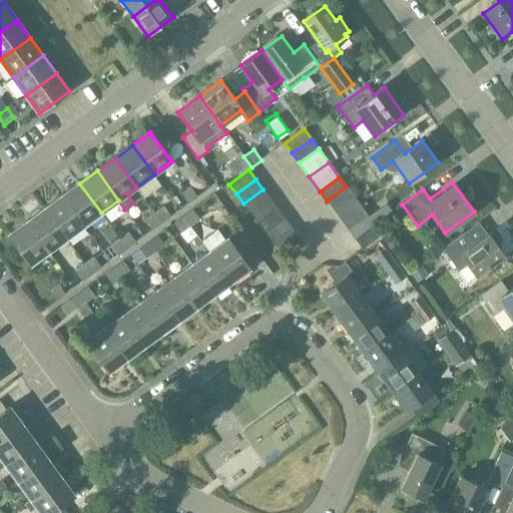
[(79,183),(62,196),(83,225),(101,212),(79,183)]
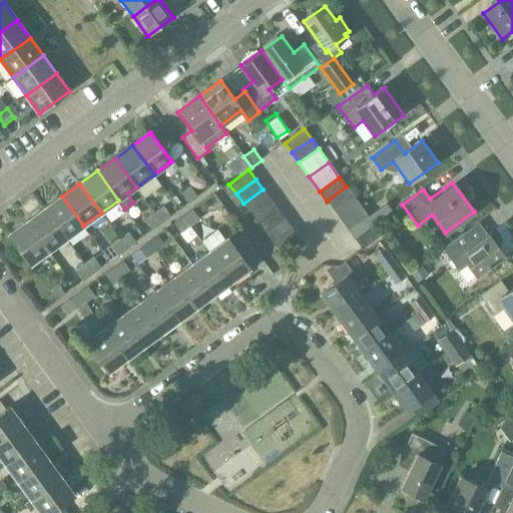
[(197,195),(190,186),(181,193),(188,203),(197,195)]
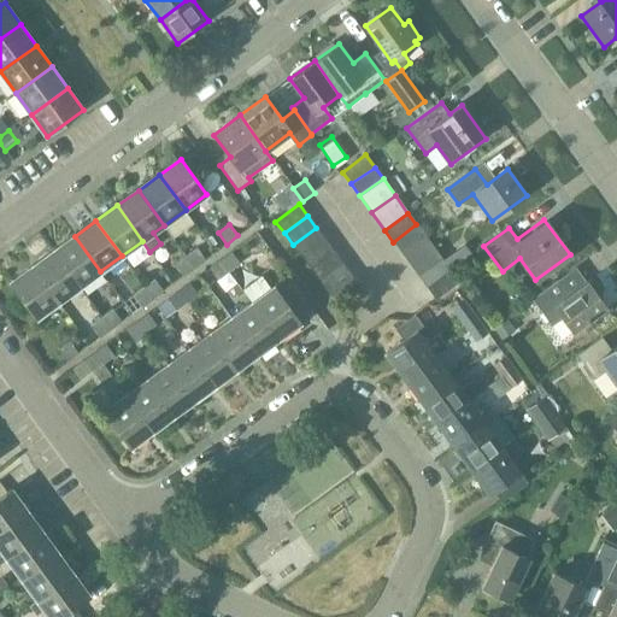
[(416,224),(393,242),(401,253),(425,236),(416,224)]
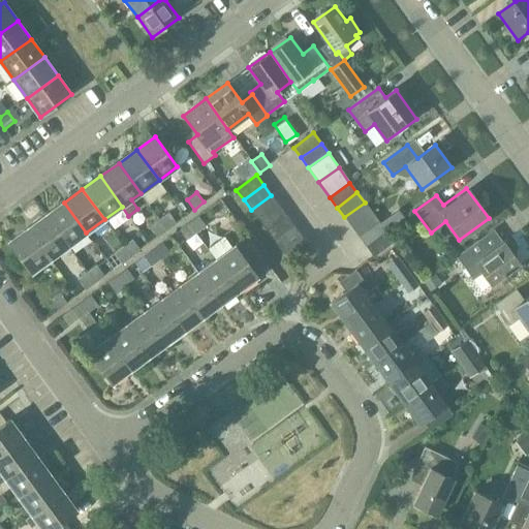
[(278,205),(271,195),(251,210),(258,220),(278,205)]
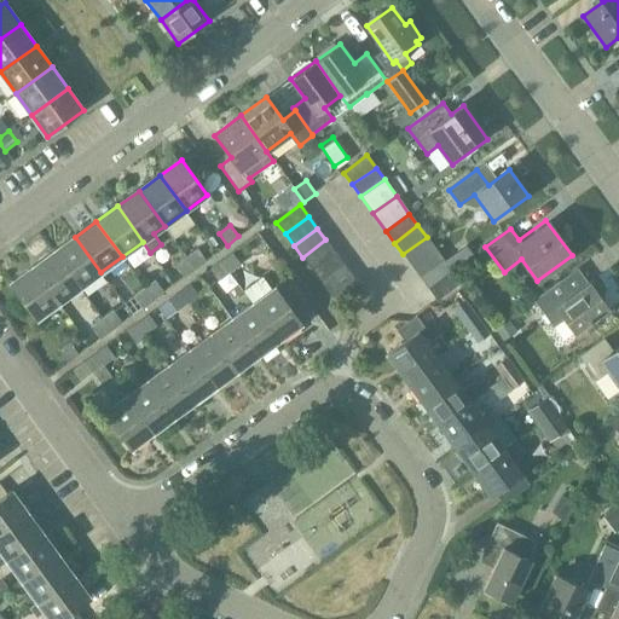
[(249,259),(266,249),(258,231),(239,241),(249,259)]
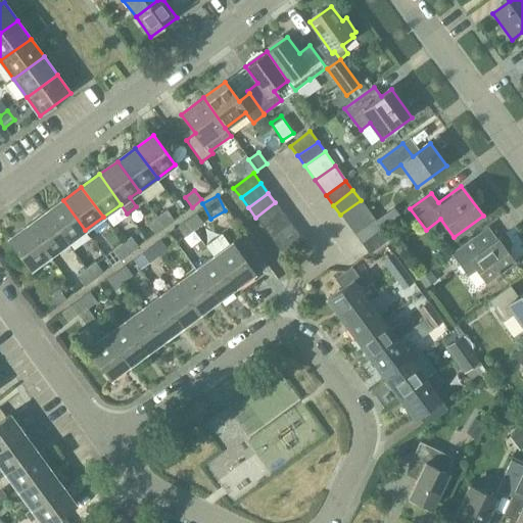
[(63,200),(45,214),(66,243),(85,230),(63,200)]
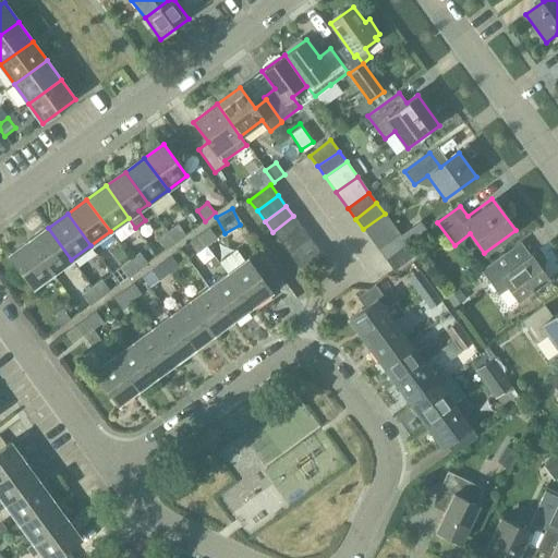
[(392,225),(385,214),(363,229),(371,240),(392,225)]
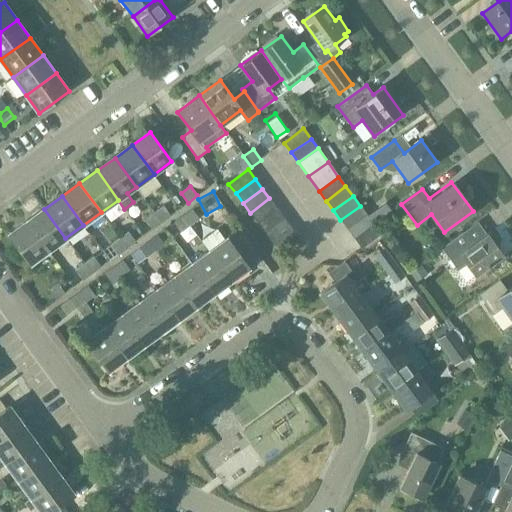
[(269,198),(250,213),(257,223),(276,208),(269,198)]
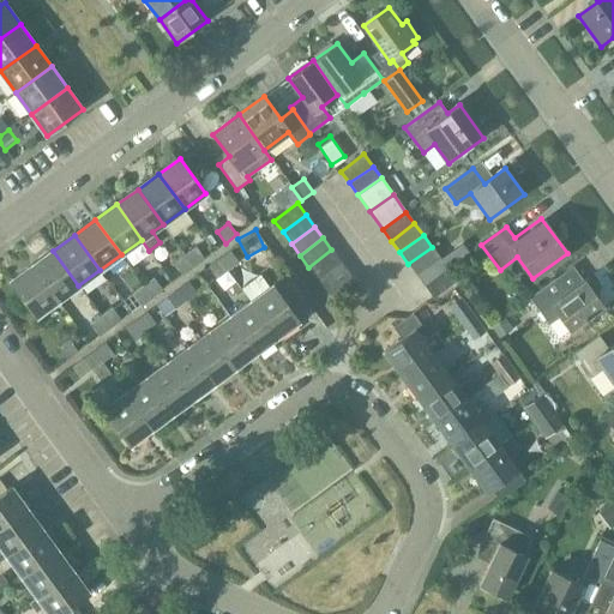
[(185,256),(194,268),(205,259),(196,247),(185,256)]
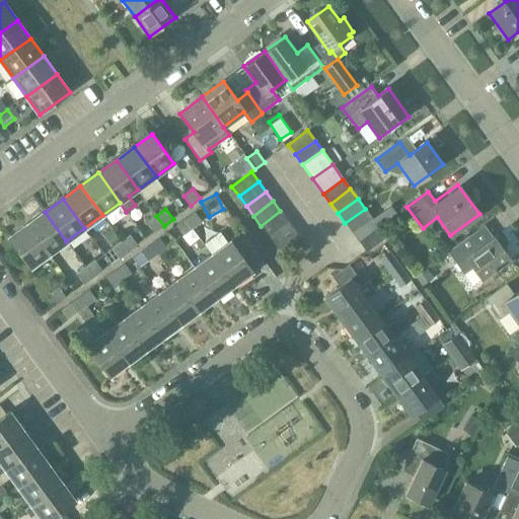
[(372,219),(365,209),(345,223),(353,233),(372,219)]
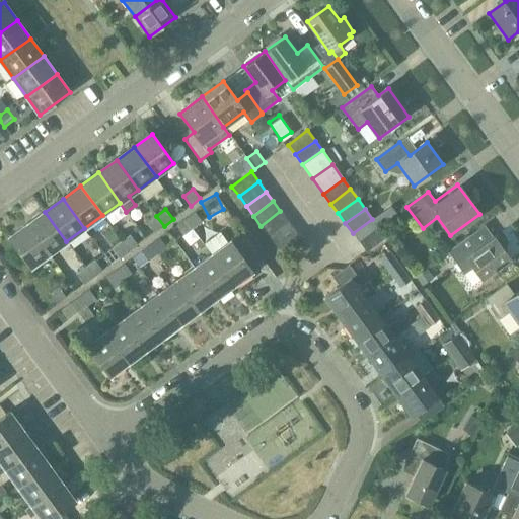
[(280,211),(261,226),(268,235),(287,221),(280,211)]
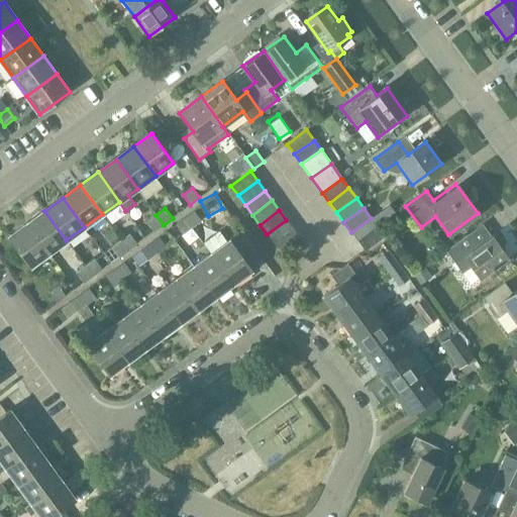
[(66,240),(44,211),(26,224),(48,253),(66,240)]
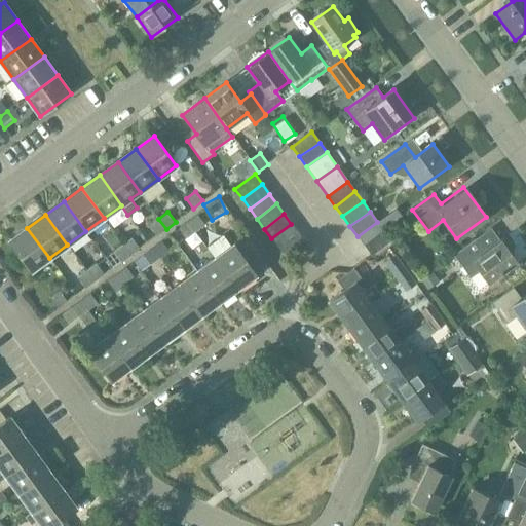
[(197,216),(188,222),(195,232),(204,226),(197,216)]
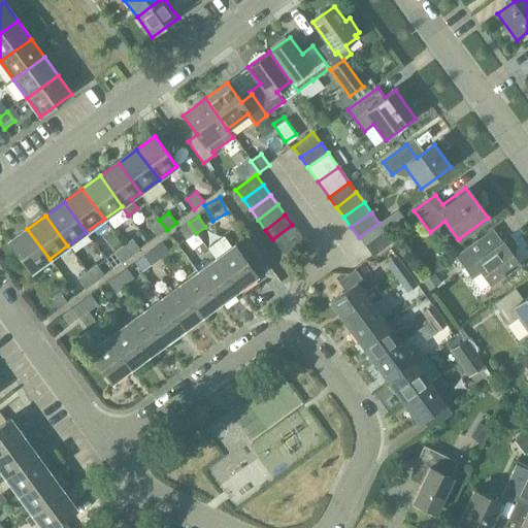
[(167,230),(159,220),(150,227),(158,237),(167,230)]
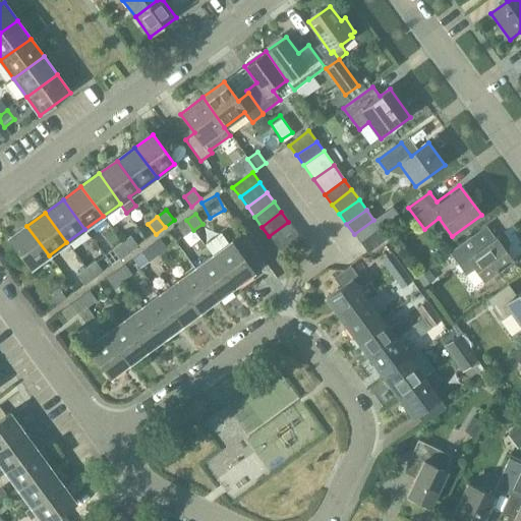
[(193,230),(186,220),(177,227),(184,237),(193,230)]
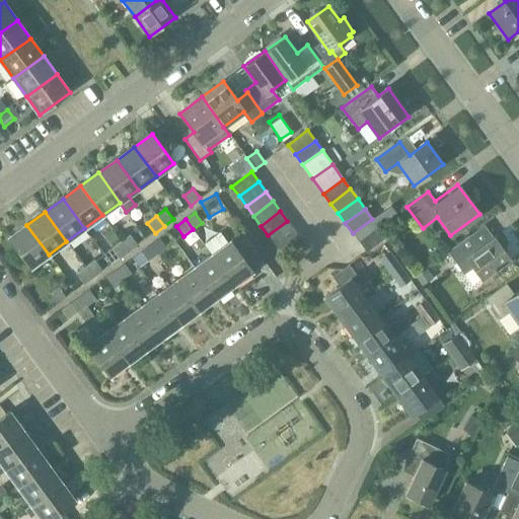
[(372,219),(353,233),(360,243),(380,228),(372,219)]
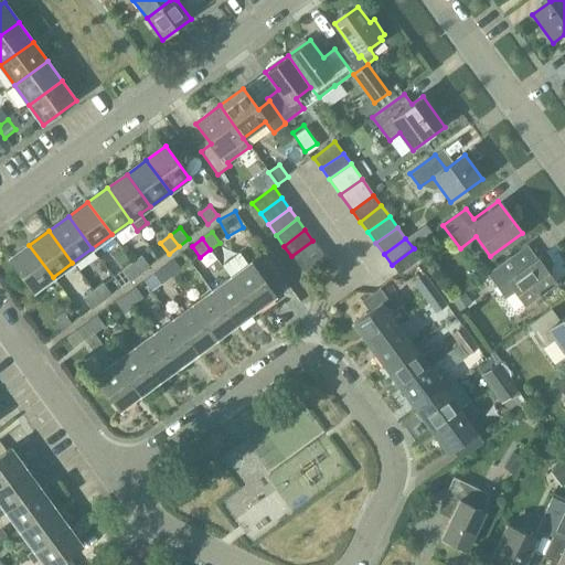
[(312,241),(291,256),(299,267),(320,252),(312,241)]
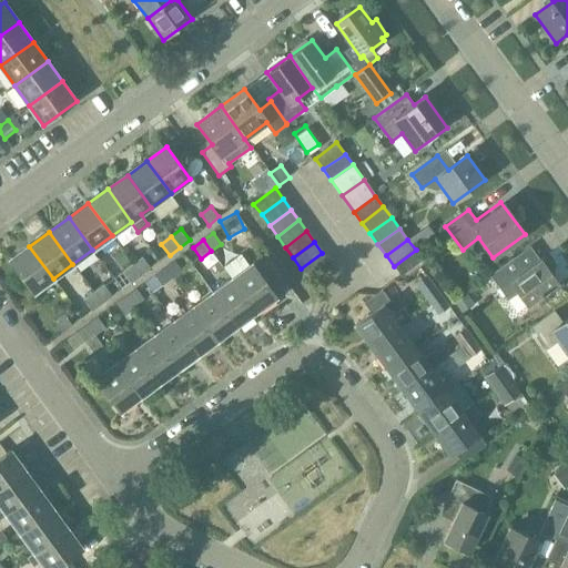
[(53,279),(29,246),(10,260),(33,293),(53,279)]
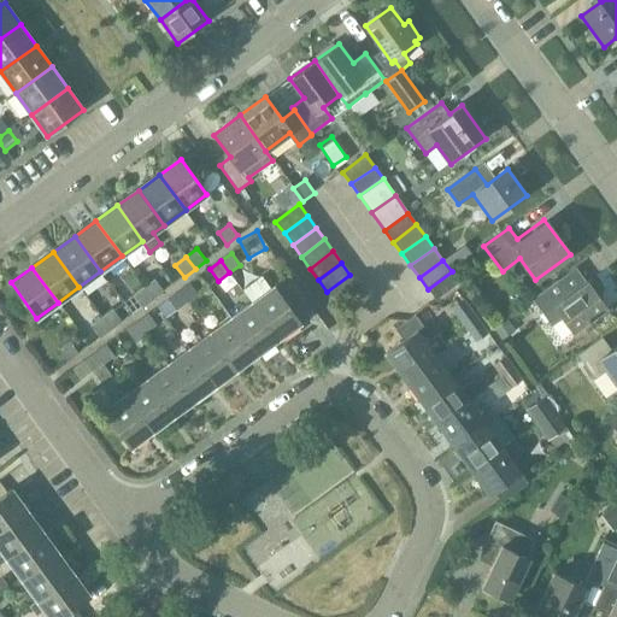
[(452,271),(428,289),(435,300),(459,282),(452,271)]
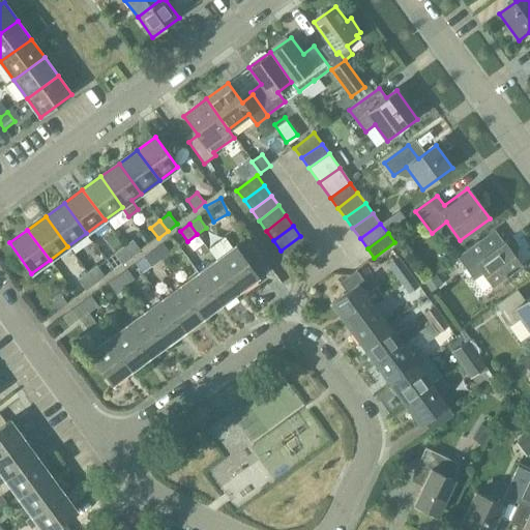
[(300,236),(281,251),(288,260),(307,245),(300,236)]
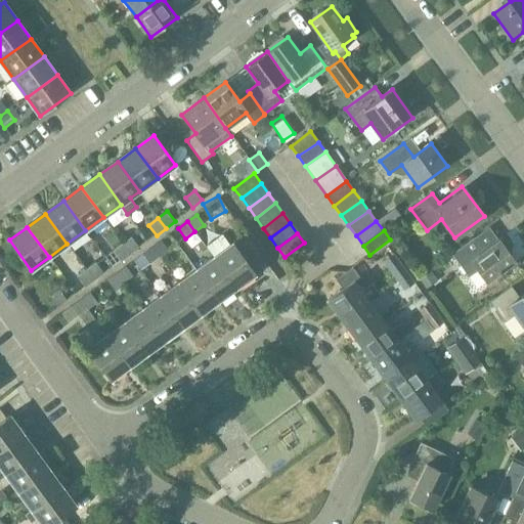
[(328,250),(318,233),(305,241),(314,257),(328,250)]
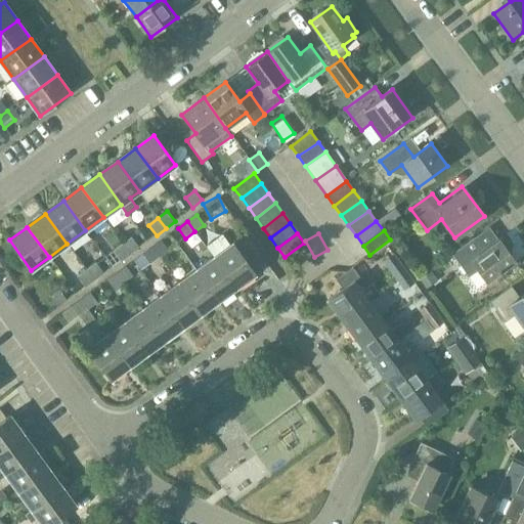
[(123,245),(130,254),(139,248),(131,237),(123,245)]
